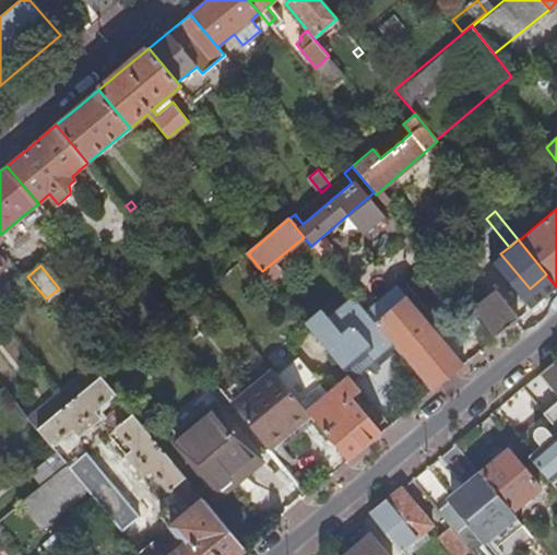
[(452,287),(457,292),(462,287),(458,282),(452,287)]
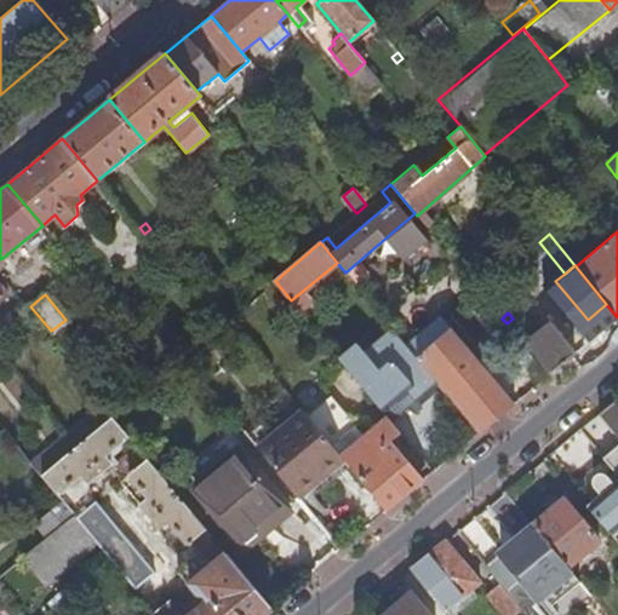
[(496,418),(513,403),(439,315),(405,343),(438,384),(478,432),(496,418)]
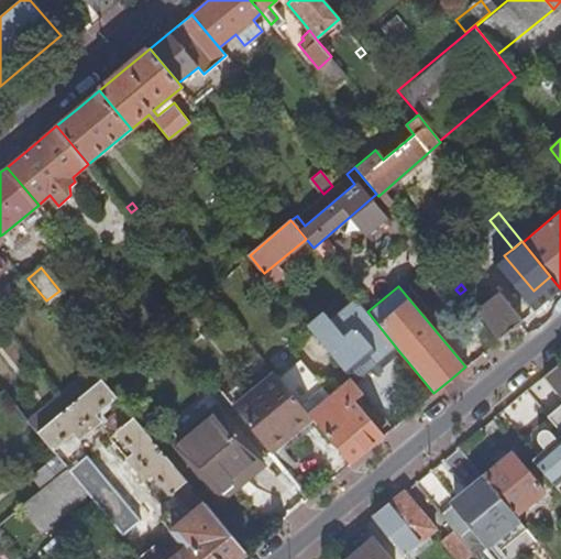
[(498,340),(519,321),(498,295),(476,314),(498,340)]
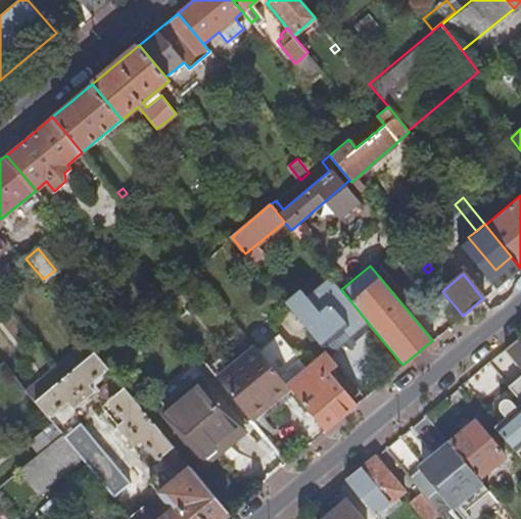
[(369,324),(341,289),(332,279),(308,298),(302,291),(287,304),(323,348),(344,332),(348,337),(350,339),(369,324)]
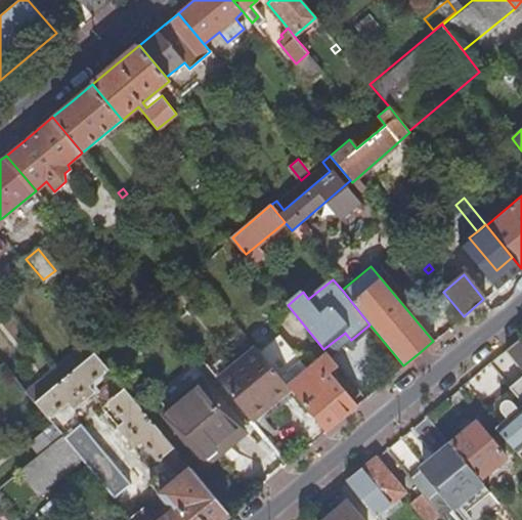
[(343,342),(349,338),(345,333),(323,349),(327,353),(331,357),(345,345),(343,342)]
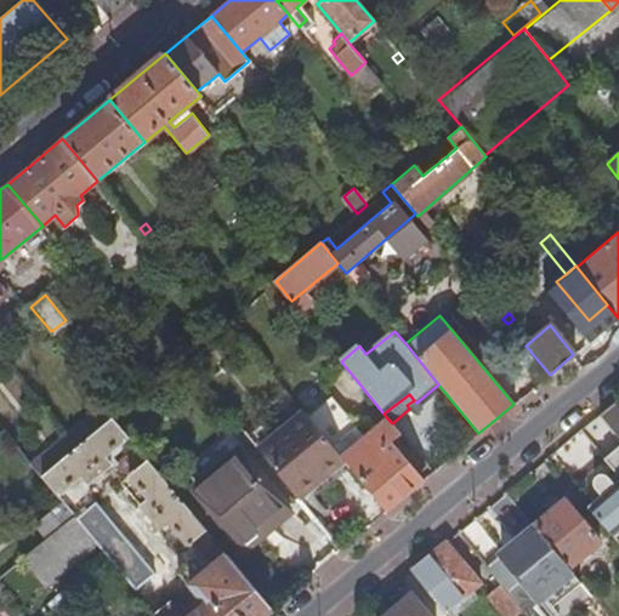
[(415,486),(420,483),(388,444),(376,429),(370,433),(365,428),(357,427),(331,395),(307,415),(344,460),(385,512),(415,486)]
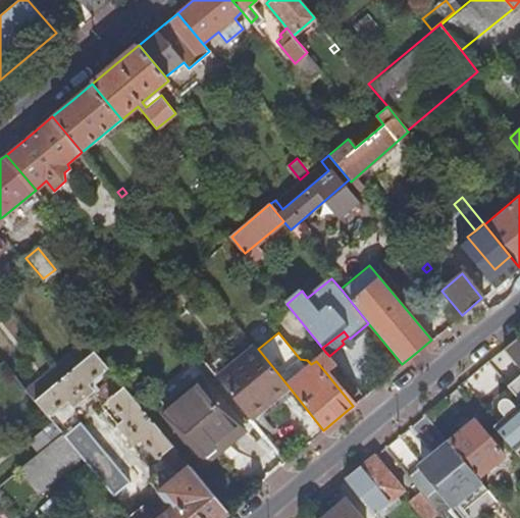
[(519,348),(512,339),(501,348),(518,369),(519,367),(519,348)]
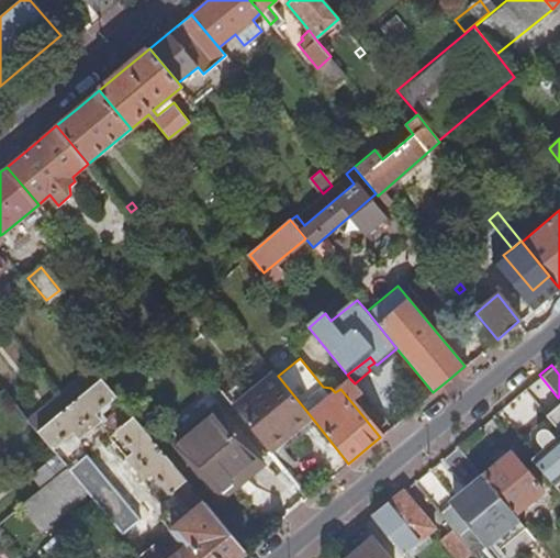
[(279,443),(311,416),(278,376),(275,372),(234,406),(284,468),(292,460),(279,443)]
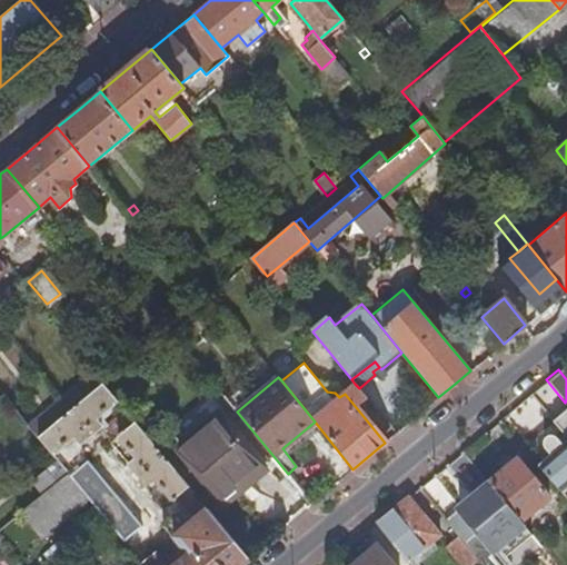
[(96,417),(117,399),(102,383),(72,407),(39,436),(53,454),(76,435),(81,442),(101,425),(96,417)]
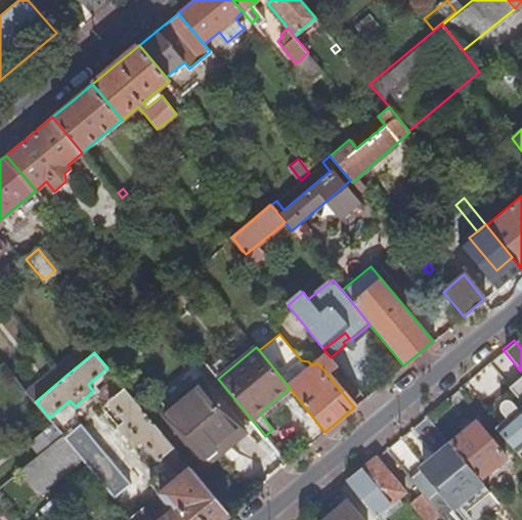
[(331,372),(337,365),(331,357),(327,353),(317,362),(328,375),(331,372)]
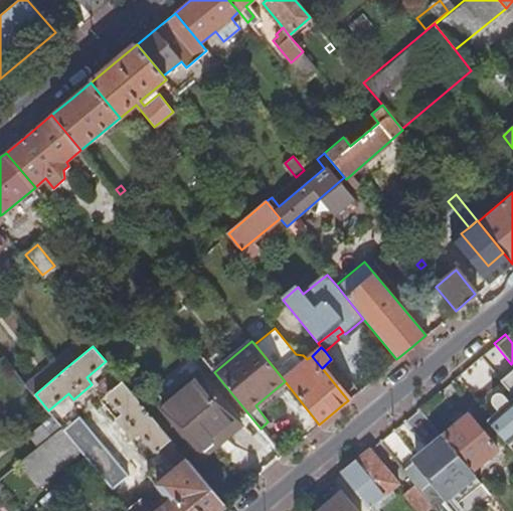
[(348,400),(351,397),(325,365),(322,368),(348,400)]
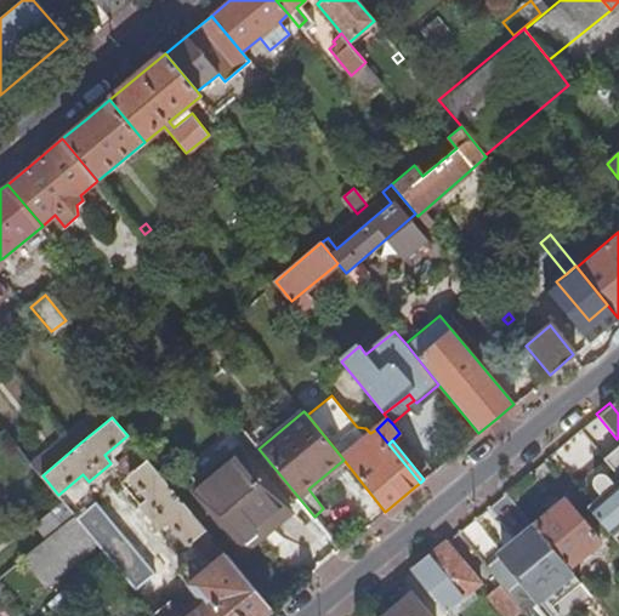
[(601,494),(588,505),(613,535),(618,531),(618,529),(618,443),(603,456),(618,474),(618,477),(614,483),(607,473),(603,472),(600,472),(596,473),(592,477),(592,480),(594,484),(601,494)]
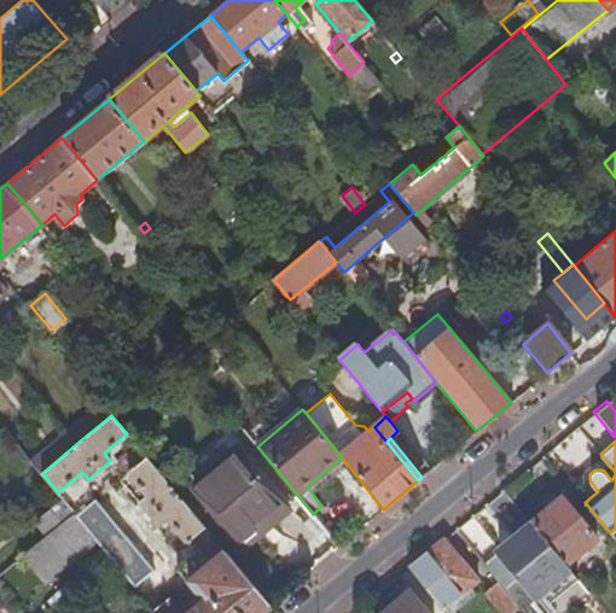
[(186,542),(204,526),(139,447),(133,453),(140,462),(128,473),(147,496),(139,503),(158,525),(167,519),(186,542)]
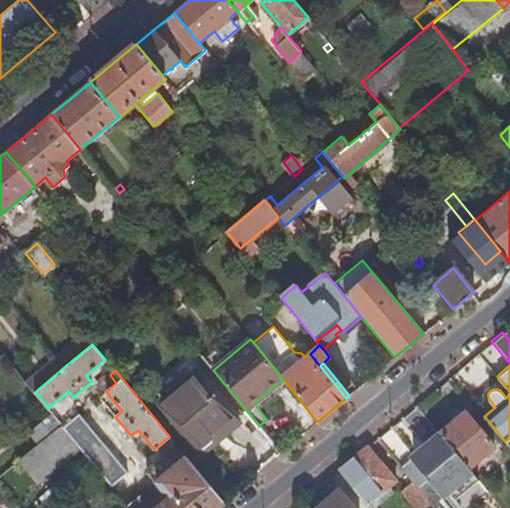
[(200,452),(238,420),(200,374),(161,406),(200,452)]
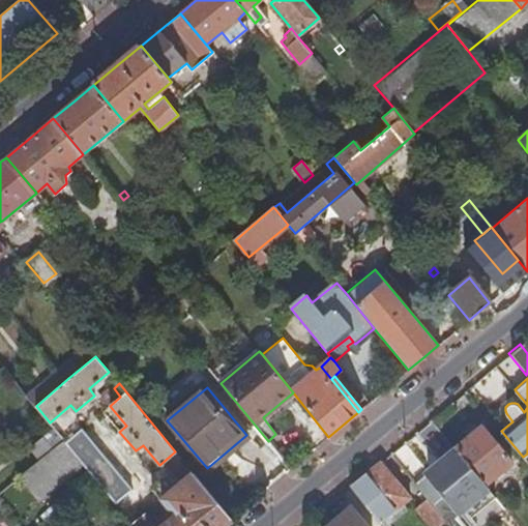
[(429,454),(450,440),(436,416),(413,431),(429,454)]
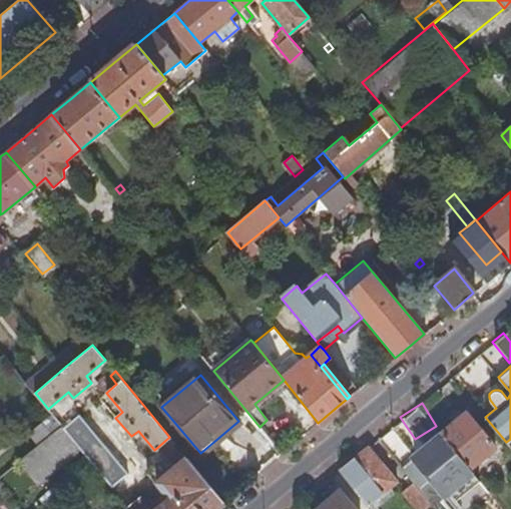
[(29,433),(38,444),(62,425),(52,414),(29,433)]
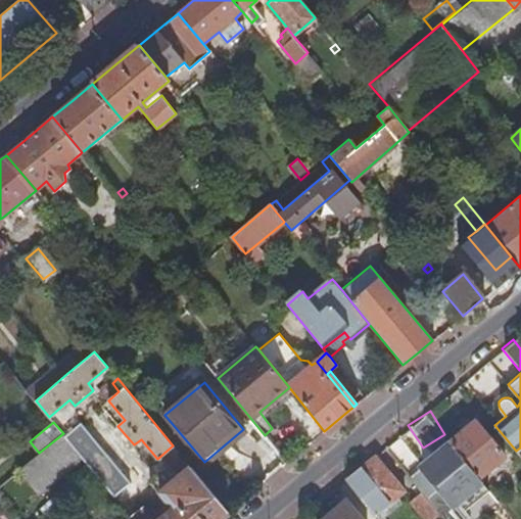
[(476,422),(448,444),(476,477),(503,455),(476,422)]
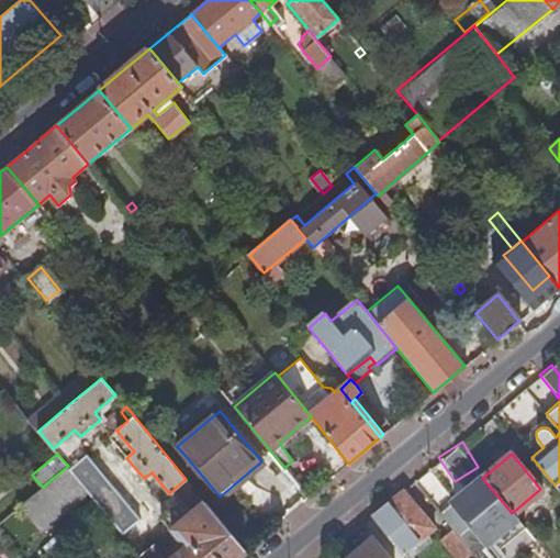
[(109,516),(123,533),(140,519),(87,455),(70,469),(88,491),(109,516)]
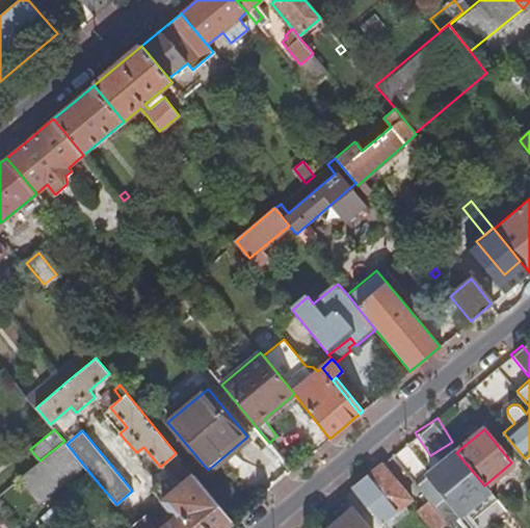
[(83,465),(67,444),(64,441),(40,460),(0,492),(0,508),(4,505),(17,520),(83,465)]
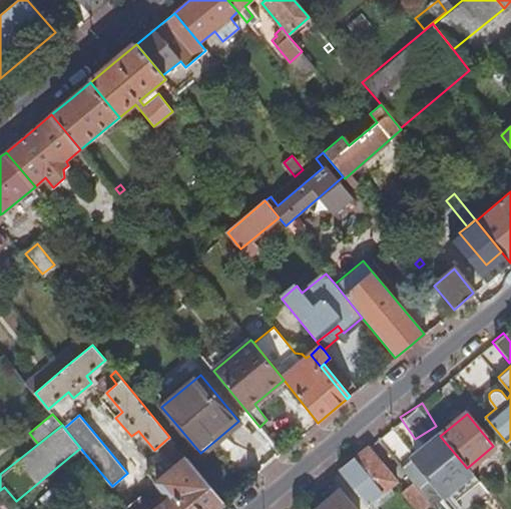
[(444,495),(471,473),(467,468),(440,436),(401,467),(413,482),(418,488),(430,478),(444,495)]
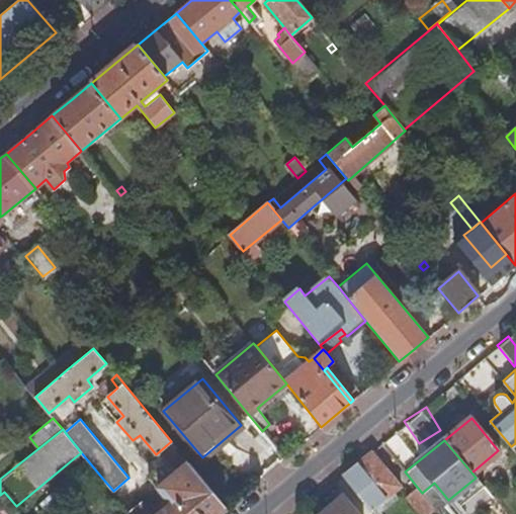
[(363,457),(342,476),(370,510),(400,486),(370,451),(363,457)]
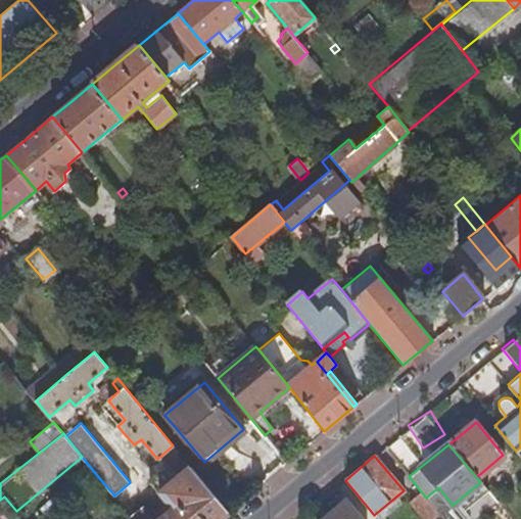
[(219,518),(228,512),(190,466),(173,480),(163,468),(149,480),(167,502),(173,503),(176,507),(160,518),(153,518),(143,506),(131,515),(134,518),(219,518)]
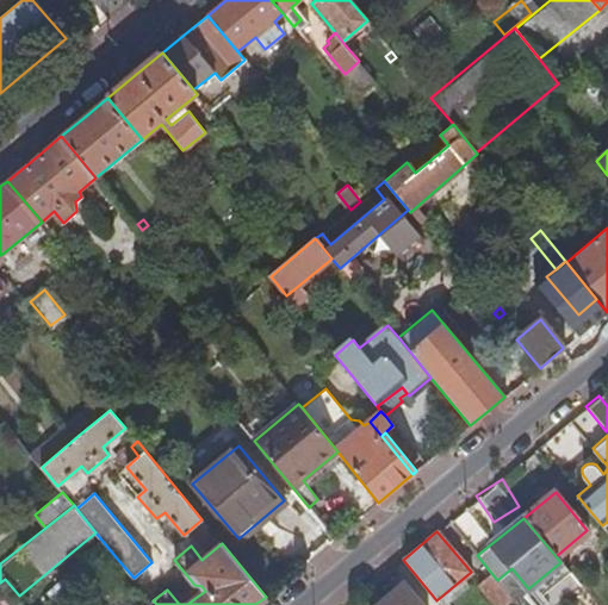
[(497,580),(491,573),(478,584),(495,604),(503,604),(513,598),(497,580)]
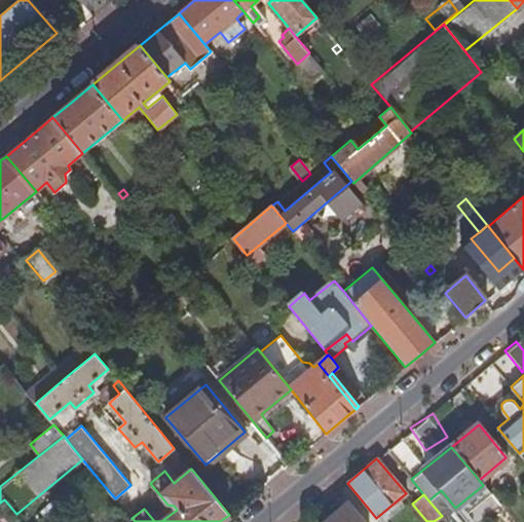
[(363,521),(346,501),(323,521),(363,521)]
